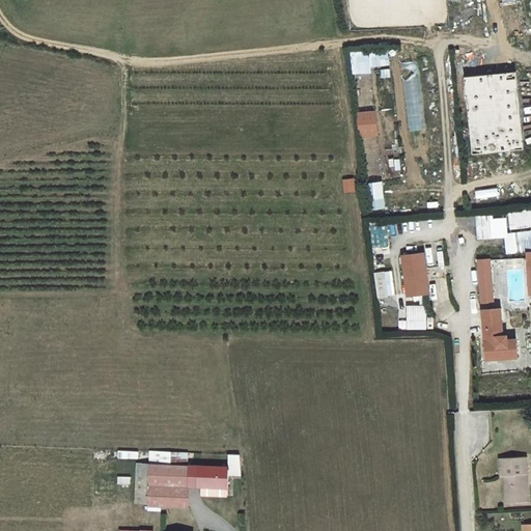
[(370,52),(354,54),(356,73),(372,71),(370,52)]
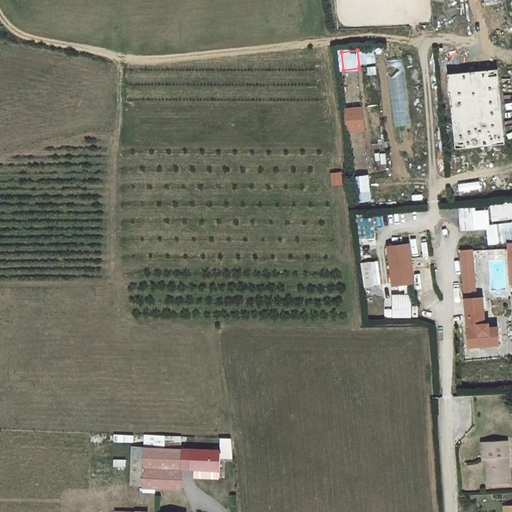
[(404,50),(387,51),(392,126),(408,125),(404,50)]
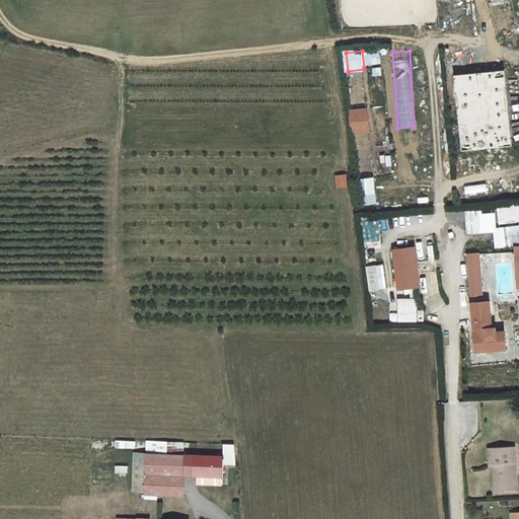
[(506,70),(456,75),(463,151),(514,146),(506,70)]
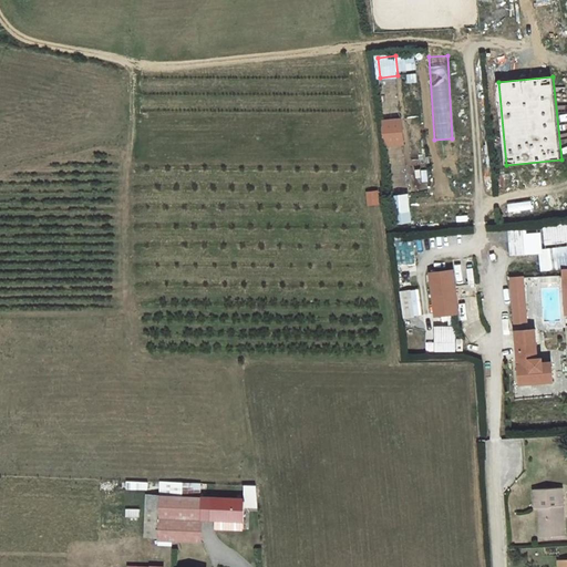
[(402,119),(384,120),(387,145),(404,143),(402,119)]
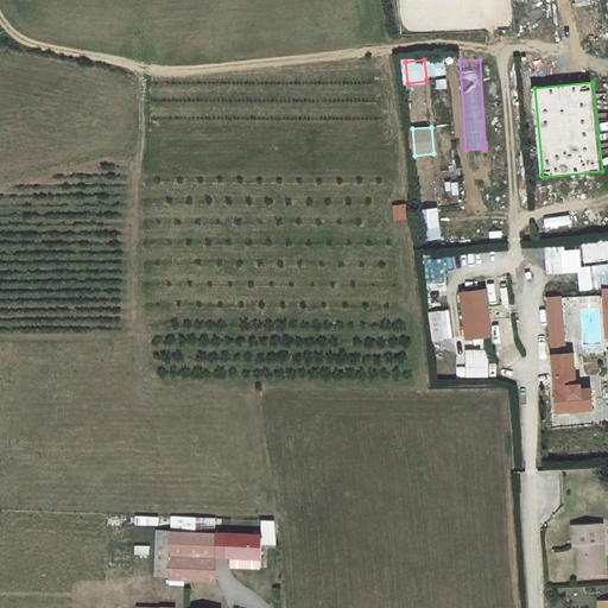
[(405,216),(404,207),(394,208),(396,217),(405,216)]
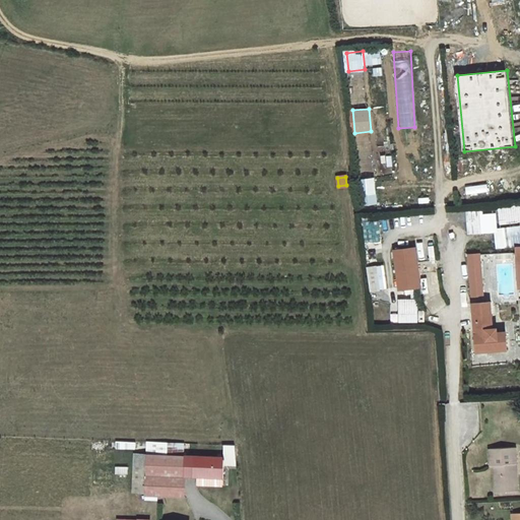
[(364,178),(366,204),(377,203),(375,177),(364,178)]
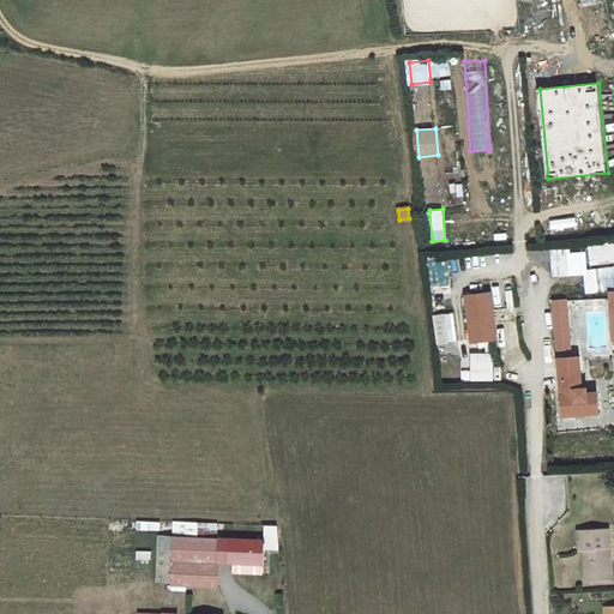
[(597,262),(613,260),(613,241),(596,242),(597,262)]
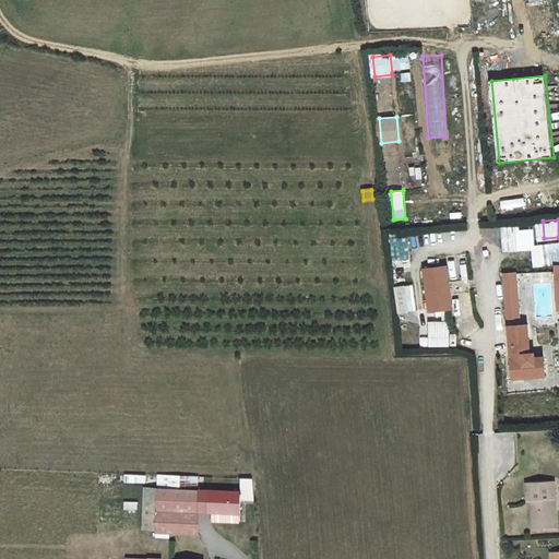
[(396,262),(409,261),(408,236),(394,237),(396,262)]
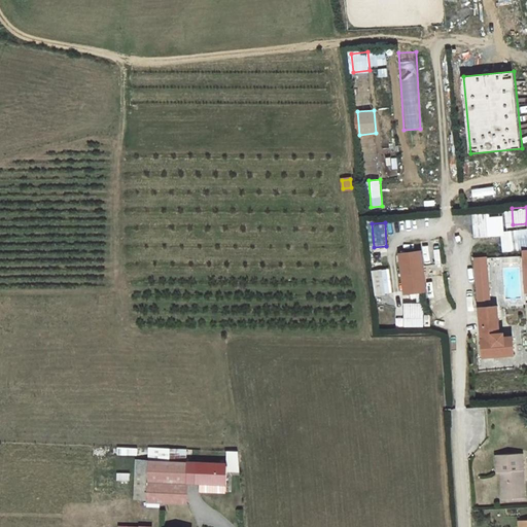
[(421,252),(400,254),(405,293),(425,291),(421,252)]
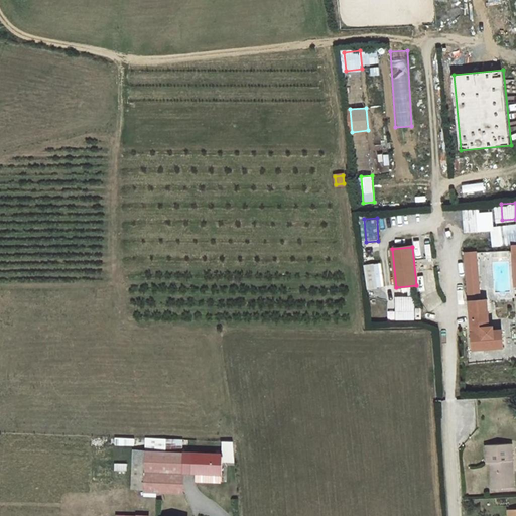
[(475,253),(465,254),(468,283),(478,282),(475,253)]
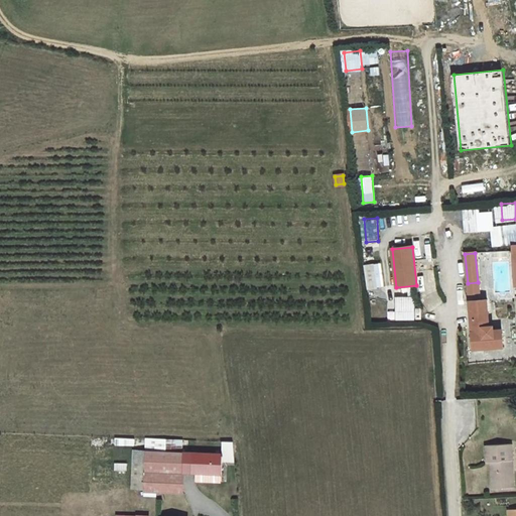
[(384,286),(380,262),(367,264),(371,288),(384,286)]
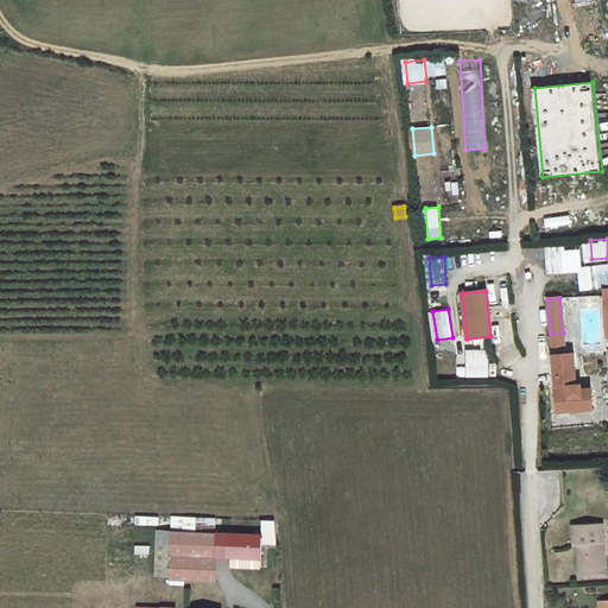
[(563,333),(551,334),(552,347),(564,346),(563,333)]
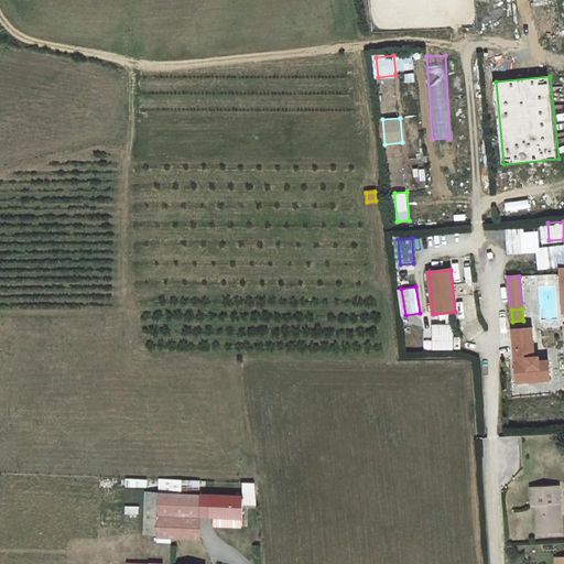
[(431,324),(432,349),(453,348),(452,324),(431,324)]
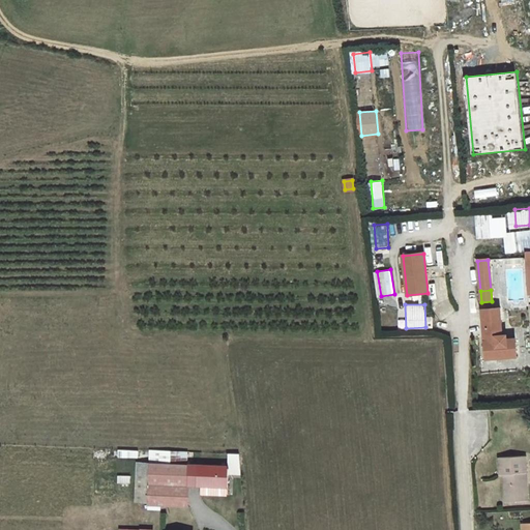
[(499,308),(481,310),(487,358),(517,356),(514,339),(506,340),(506,334),(502,335),(499,308)]
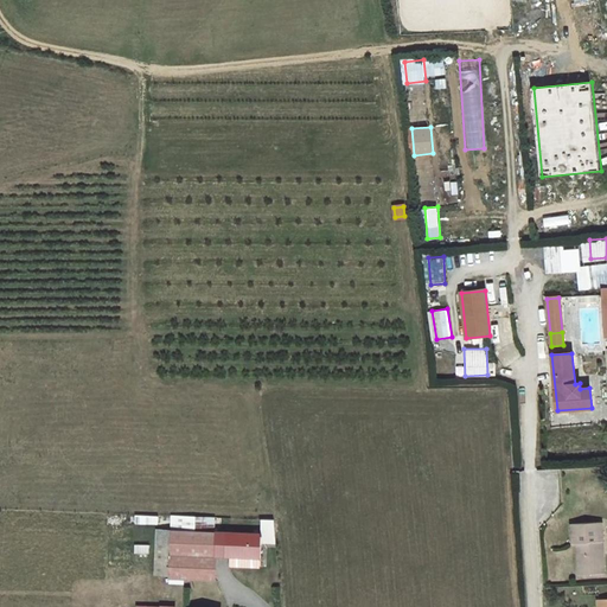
[(172,516),(171,530),(196,531),(196,517),(172,516)]
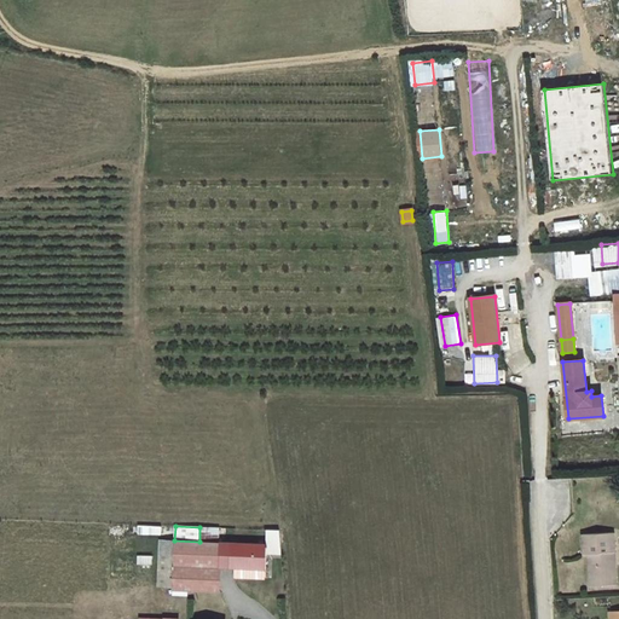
[(235,568),(236,543),(219,543),(219,527),(200,527),(200,542),(174,541),(162,541),(160,586),(173,588),(173,591),(219,593),(220,567),(235,568)]
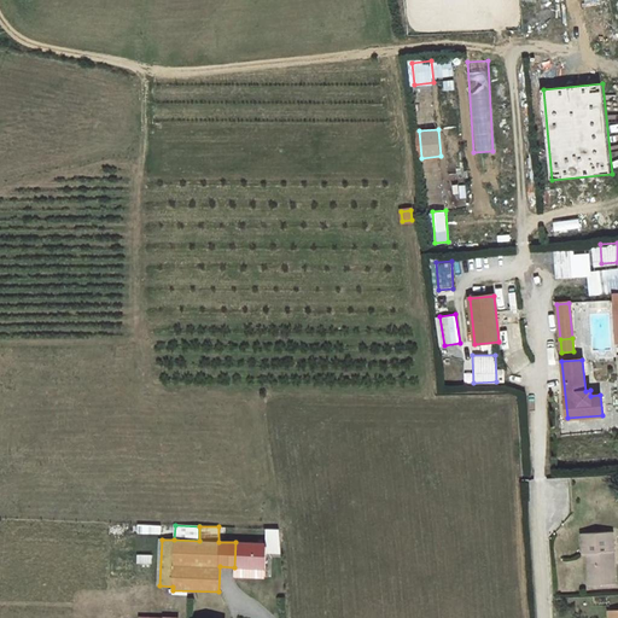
[(279,529),(266,529),(266,543),(267,553),(281,553),(279,529)]
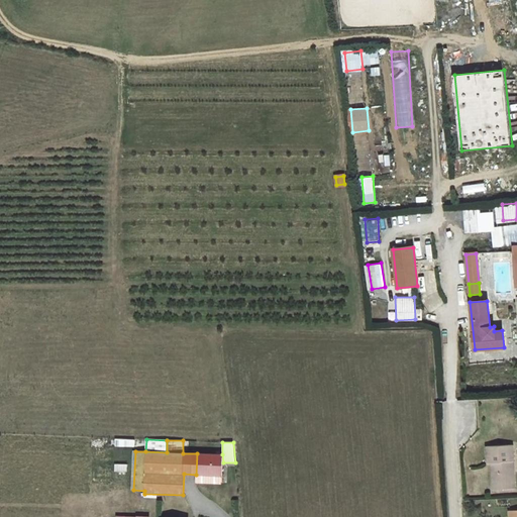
[(512,445),(487,446),(488,462),(492,462),(493,490),(515,489),(514,474),(512,474),(511,461),(513,461),(512,445)]
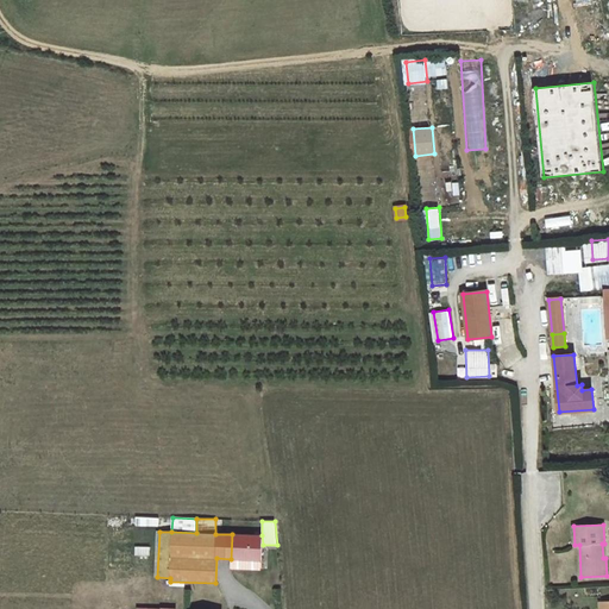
[(262,535),(232,534),(231,559),(232,559),(262,560),(263,545),(262,535)]
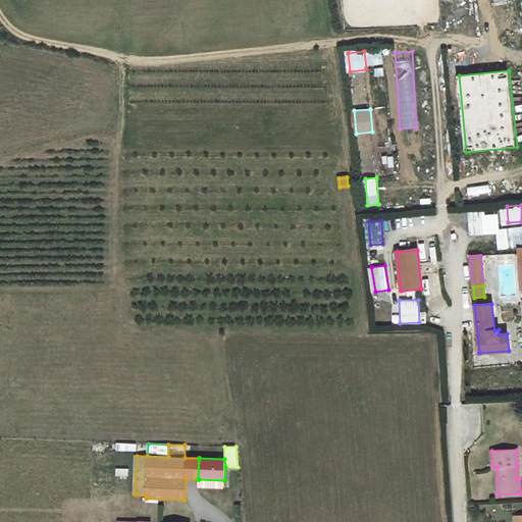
[(224,480),(199,479),(198,487),(206,487),(224,488),(224,480)]
